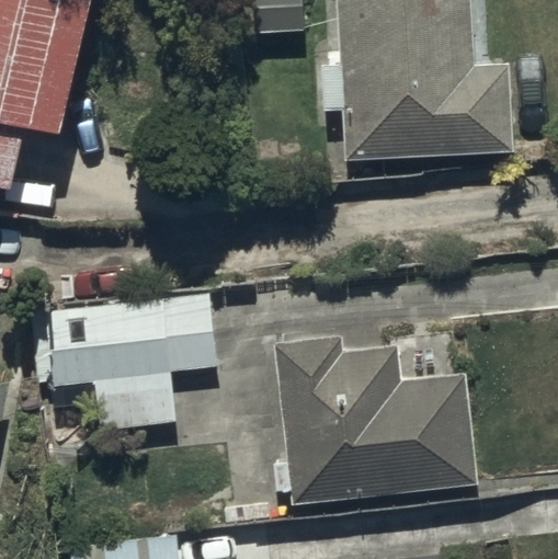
[(0,0),(0,187),(15,191),(30,129),(65,137),(97,0),(0,0)]
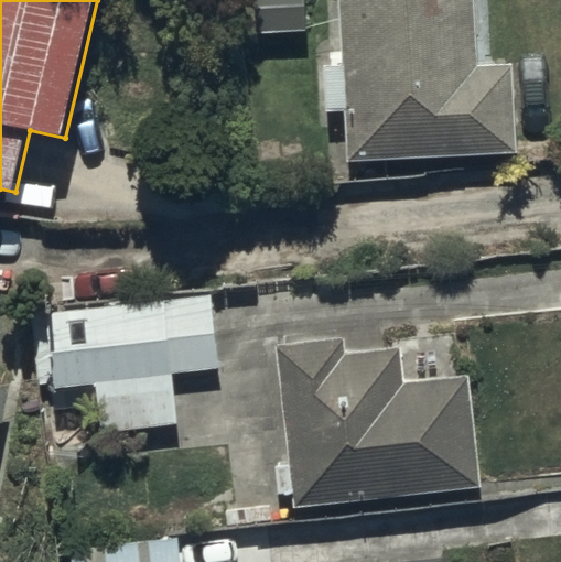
[(250,0),(252,32),(304,30),(303,0),(250,0)]
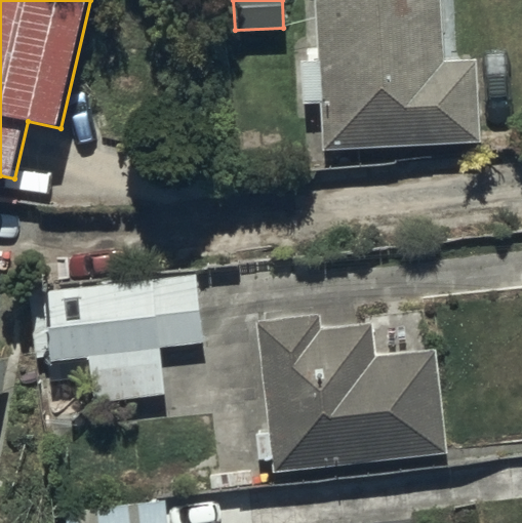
[(444,62),(441,0),(315,0),(318,62),(303,63),(305,103),(321,102),(324,151),(481,144),(478,61),(444,62)]
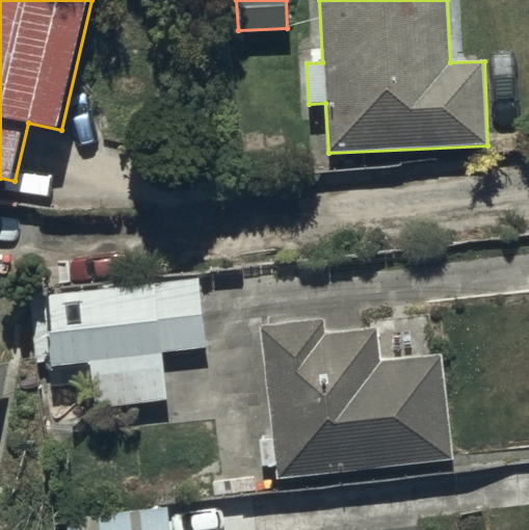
[(163,352),(207,347),(199,277),(44,294),(45,305),(30,307),(35,362),(51,360),(52,371),(89,367),(94,407),(167,400),(163,352)]
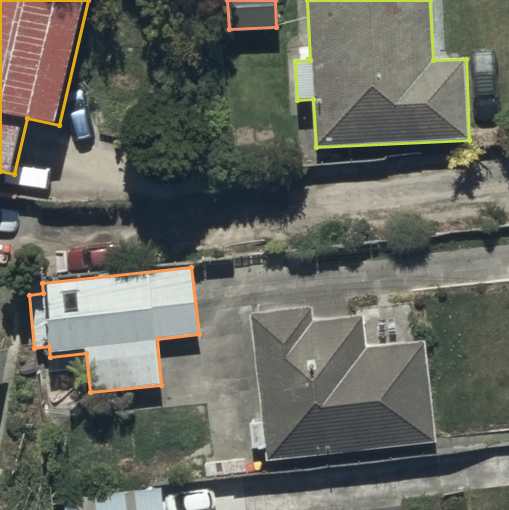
[(266,462),(437,443),(426,340),(368,346),(364,315),(315,320),(313,306),(250,313),(266,462)]
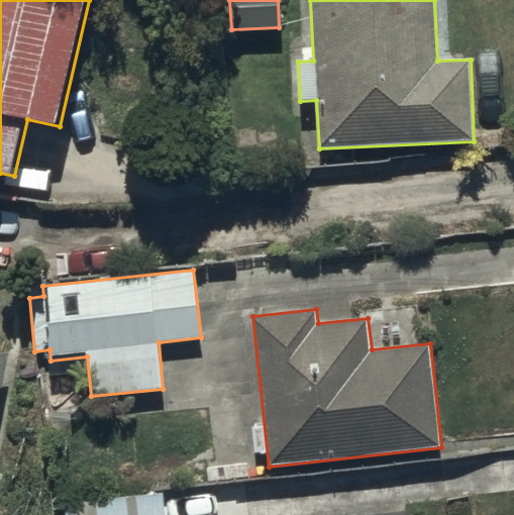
[(66,514),(166,514),(164,493),(65,505),(66,514)]
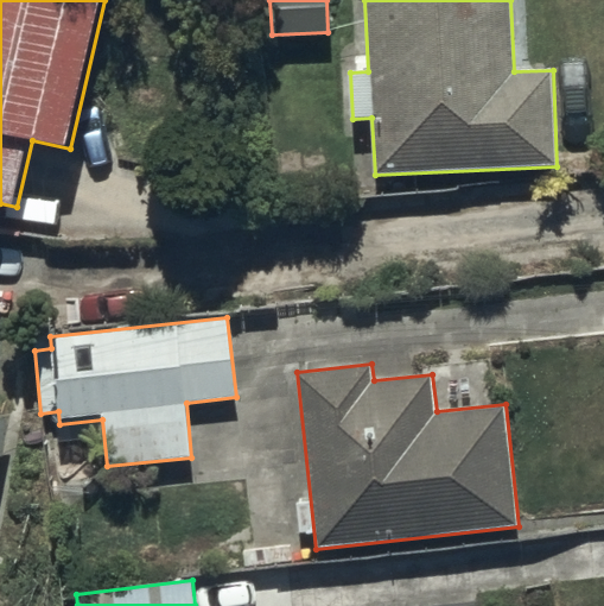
[(274,605),(529,605),(527,585),(388,601),(386,580),(273,593),(274,605)]
